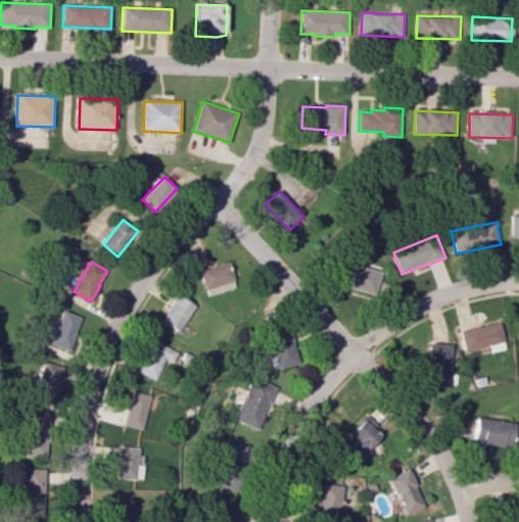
[(349,287),(377,295),(383,273),(342,262),(336,285),(349,289),(349,287)]
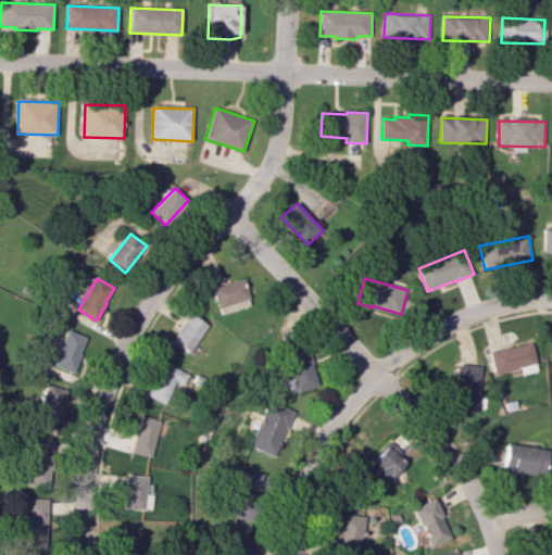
[(214,289),(246,279),(252,300),(251,300),(252,305),(224,315),(222,307),(221,308),(214,289)]
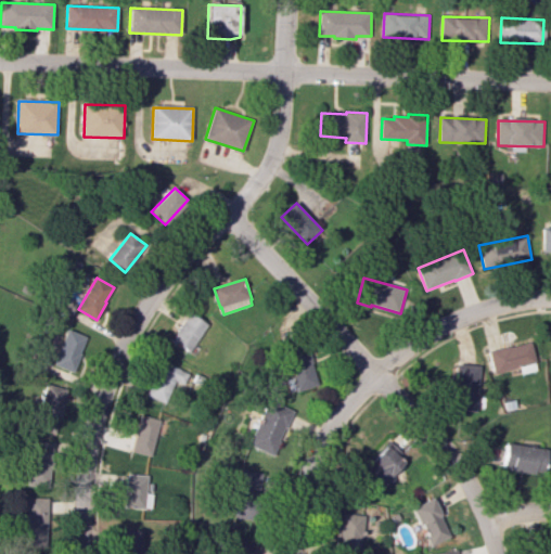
[(173,339),(191,313),(209,325),(195,346),(201,349),(196,356),(173,339)]
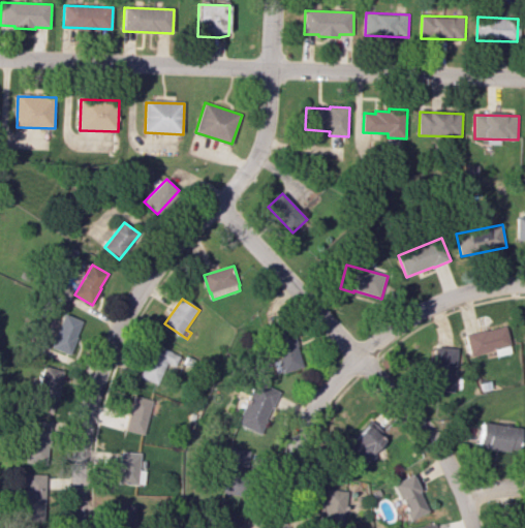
[(52,347),(65,314),(84,321),(78,338),(79,338),(71,355),(52,347)]
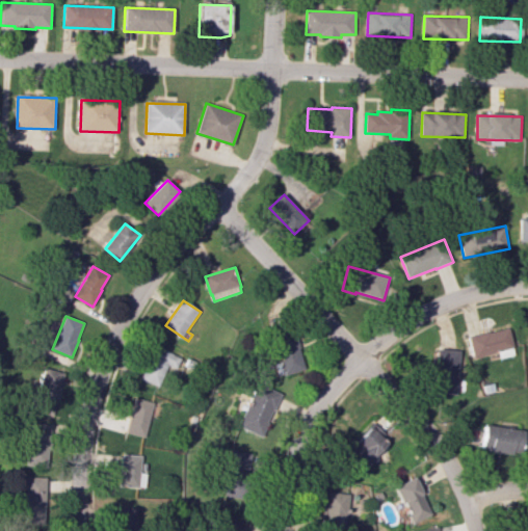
[(308,369),(294,327),(273,334),(283,363),(278,365),(282,377),(308,369)]
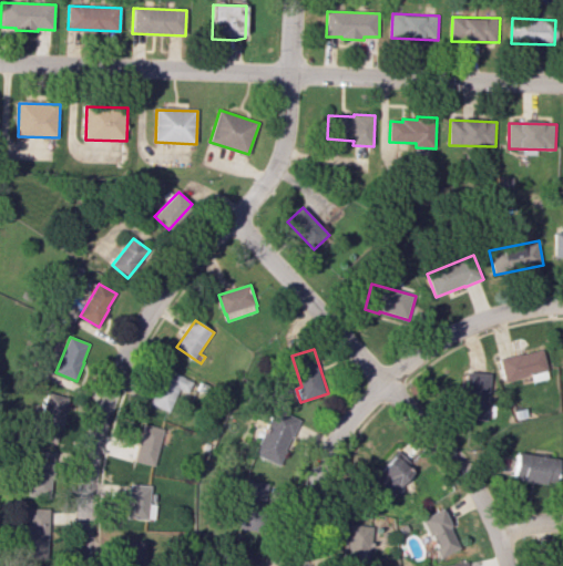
[(501,359),(522,353),(523,354),(544,349),(550,371),(508,382),(501,359)]
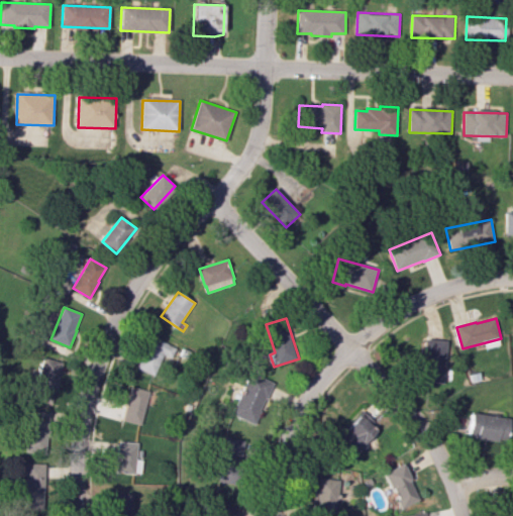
[(138,369),(152,337),(179,348),(174,359),(165,355),(156,376),(138,369)]
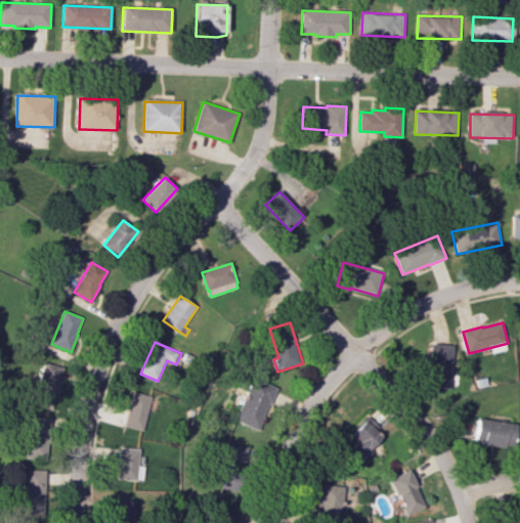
[(433,344),(456,346),(452,390),(429,388),(433,344)]
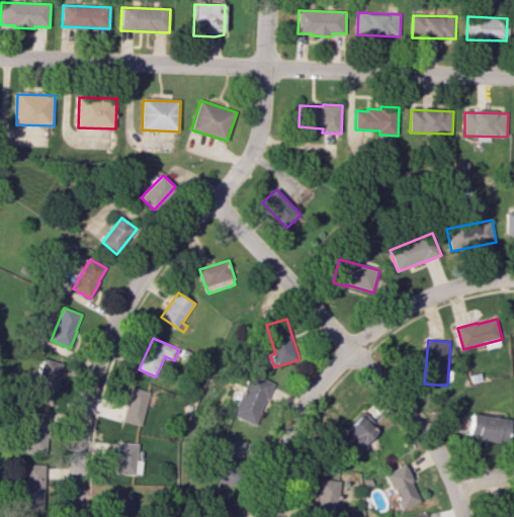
[(33,400),(46,359),(65,364),(54,405),(33,400)]
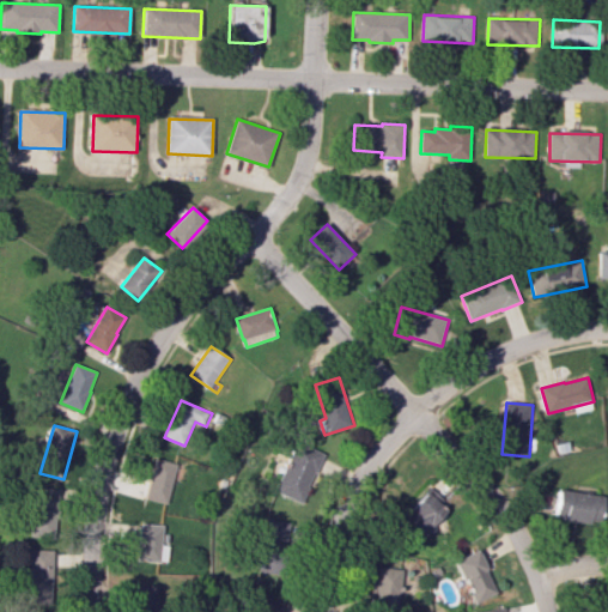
[(277,491),(304,504),(327,455),(298,442),(277,491)]
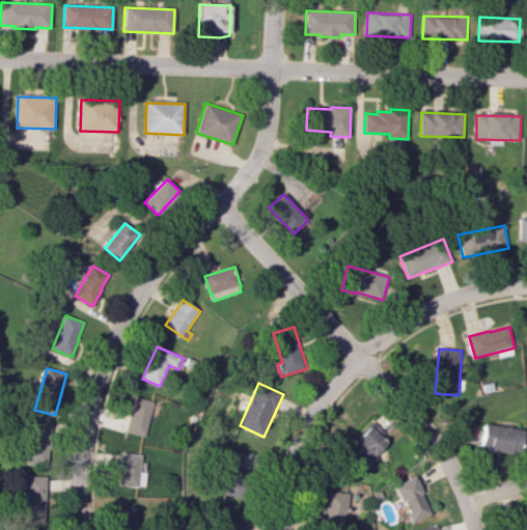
[(128,431),(137,397),(156,402),(146,437),(128,431)]
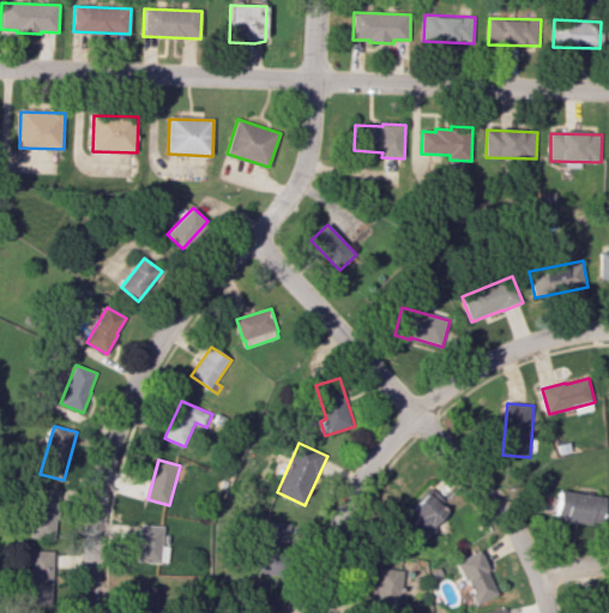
[(31,538),(37,488),(61,491),(56,540),(31,538)]
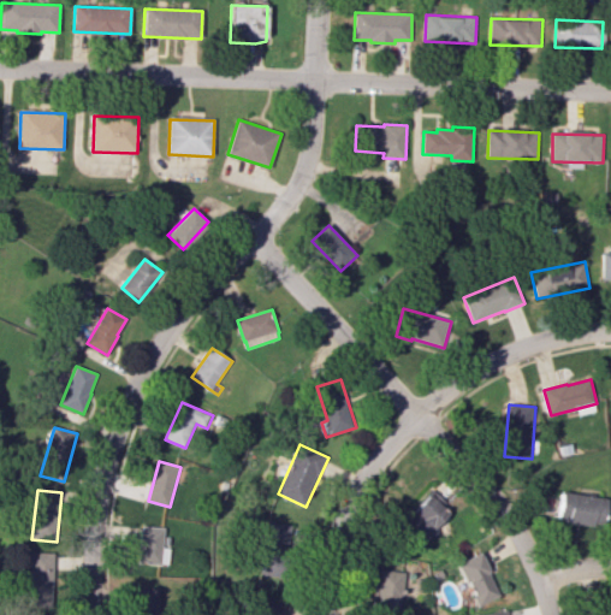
[(405,524),(433,494),(432,492),(434,490),(449,503),(444,508),(451,514),(438,528),(442,532),(433,540),(429,538),(423,544),(414,536),(416,533),(405,524)]
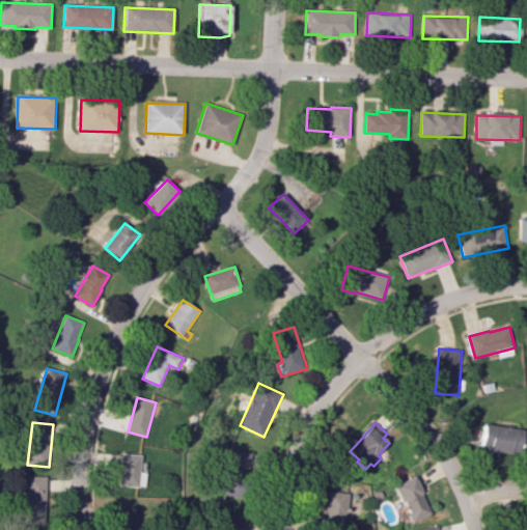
[(487,424),(526,430),(523,453),(483,447),(487,424)]
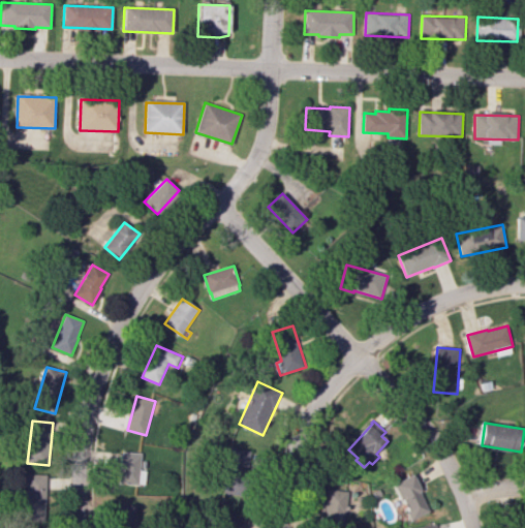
[(223,493),(232,448),(253,453),(248,479),(254,480),(251,498),(223,493)]
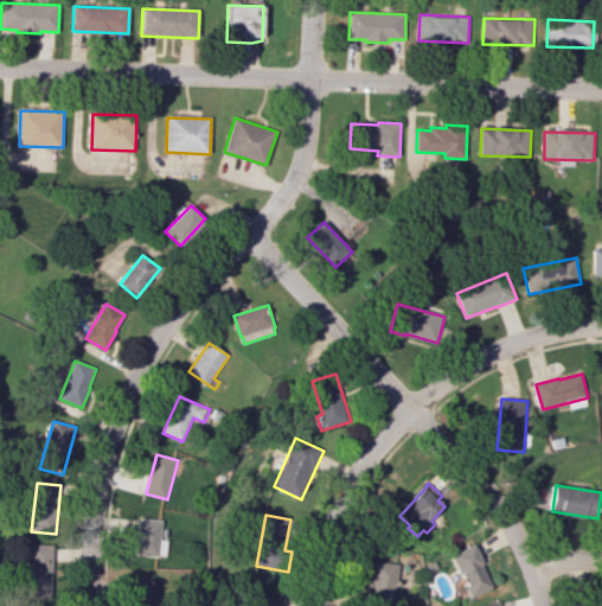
[(139,555),(160,556),(164,521),(141,520),(139,555)]
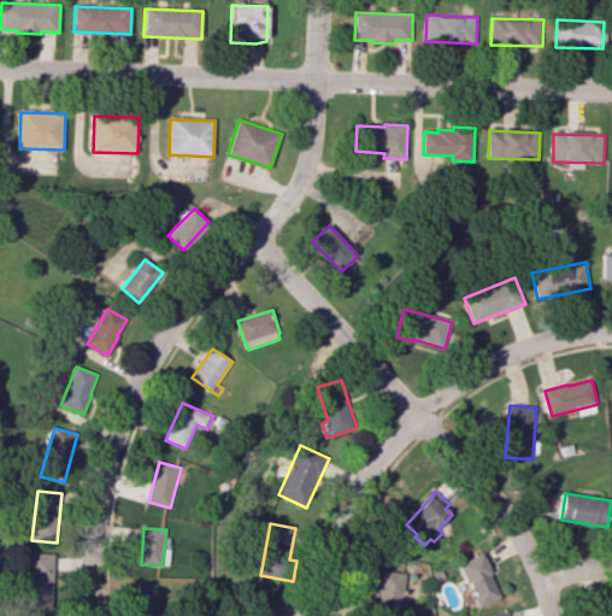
[(30,553),(28,606),(52,608),(56,555),(30,553)]
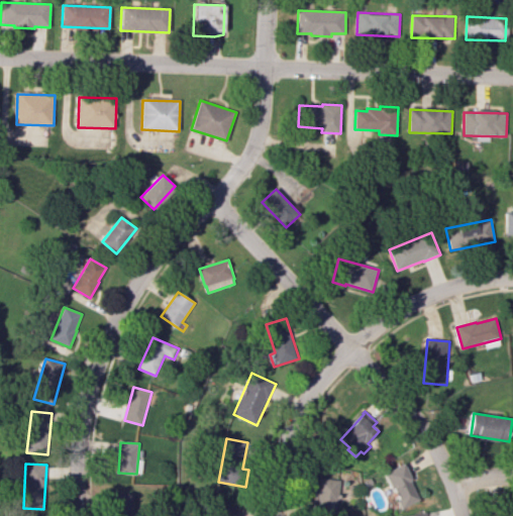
[(385,474),(404,463),(422,499),(403,509),(385,474)]
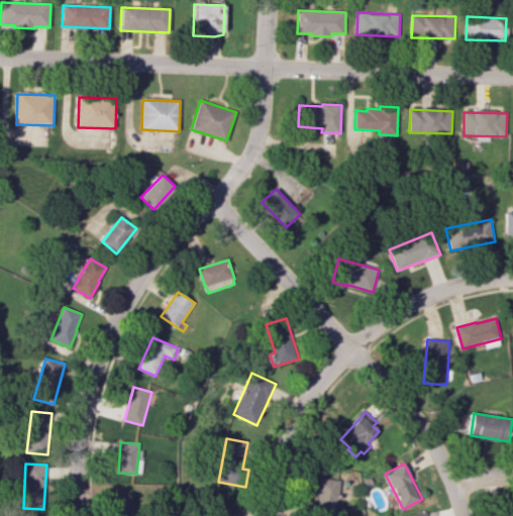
[(316,515),(320,479),(343,481),(341,496),(339,496),(337,515),(316,515)]
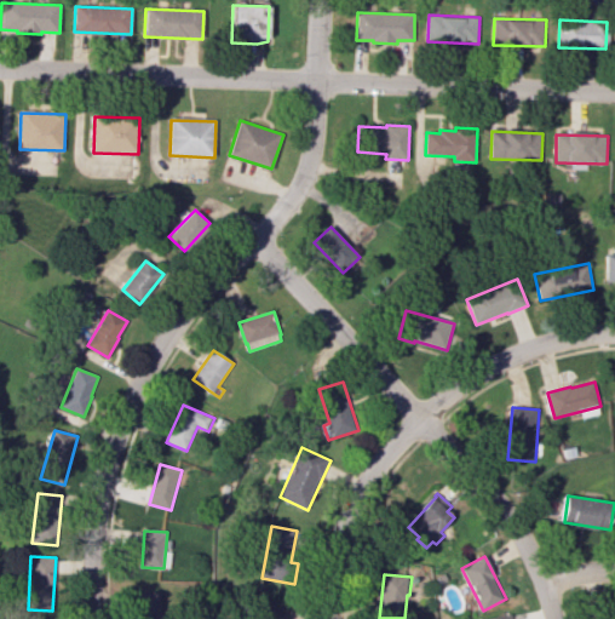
[(138,618),(138,592),(162,592),(162,618),(138,618)]
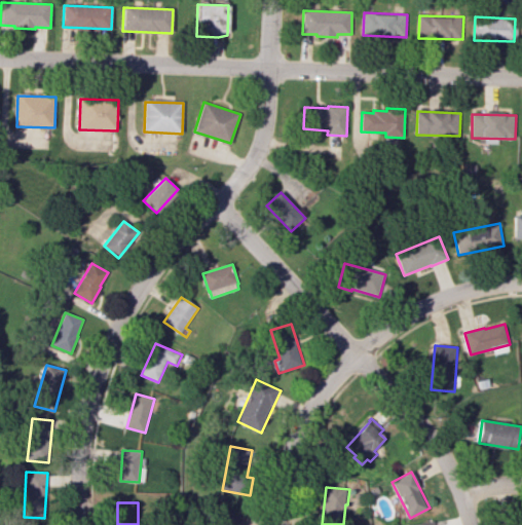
[(222,515),(221,524),(244,524),(245,516),(222,515)]
